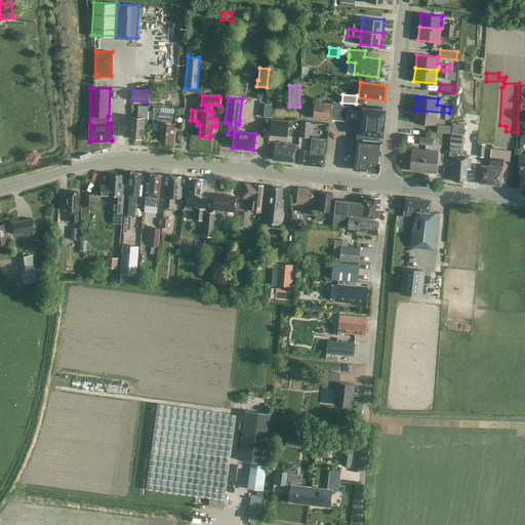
[(313,118),(330,119),(331,104),(314,102),(313,118)]
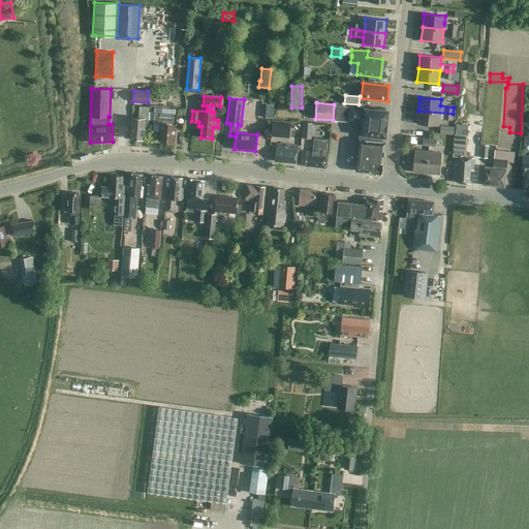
[(267,117),(275,118),(277,104),(269,103),(267,117)]
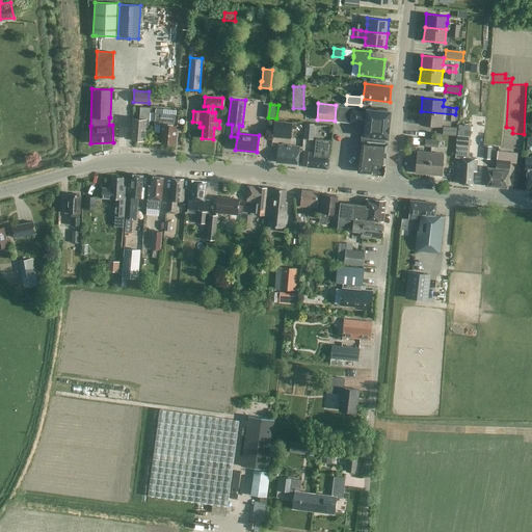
[(384,141),(386,138),(388,138),(391,111),(336,105),(335,121),(365,124),(364,135),(366,136),(366,140),(384,141)]
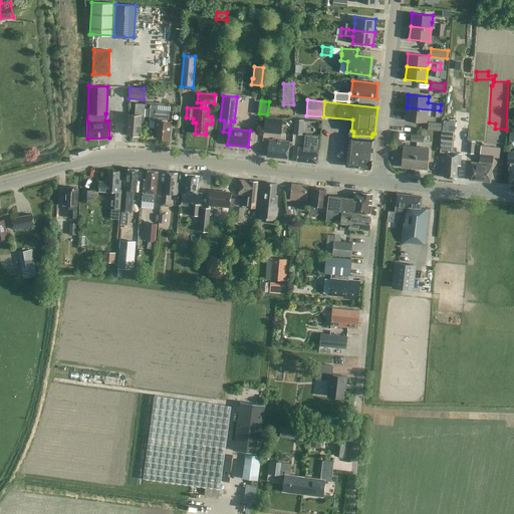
[(136,102),(135,114),(127,114),(126,134),(140,135),(141,115),(144,115),(145,103),(136,102)]
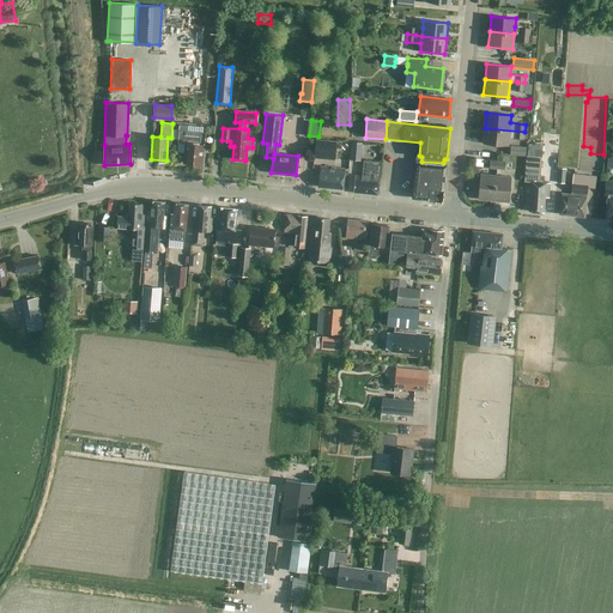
[(183,163),(202,164),(205,144),(206,132),(188,131),(188,126),(180,125),(177,141),(186,143),(183,163)]
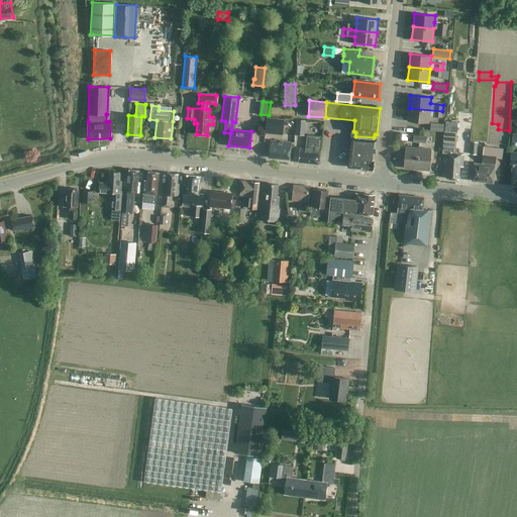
[(441,117),(442,111),(409,108),(408,121),(428,123),(429,115),(435,116),(435,117),(441,117)]
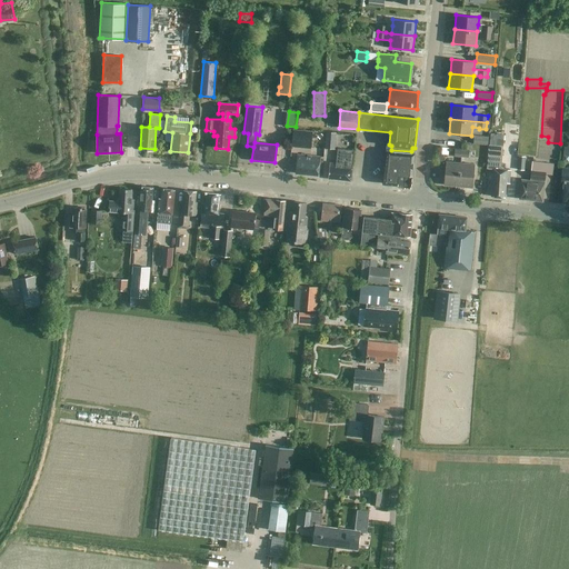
[(312,131),(293,130),(291,146),(310,148),(312,131)]
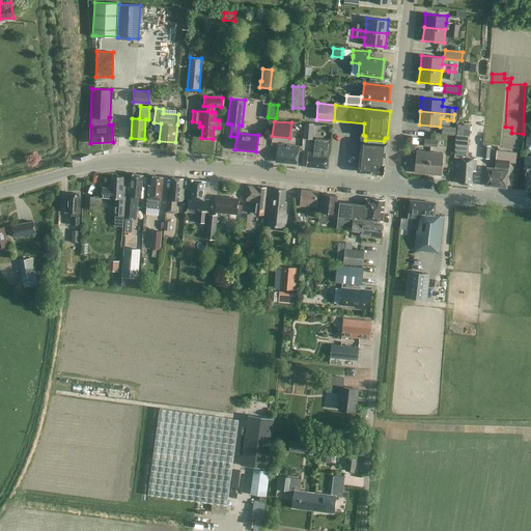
[(305,123),(304,138),(312,139),(313,124),(305,123)]
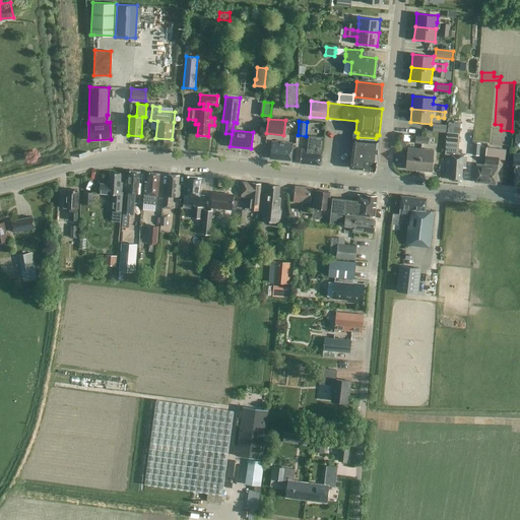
[(462,168),(465,168),(466,155),(457,154),(459,133),(447,132),(445,153),(451,154),(449,179),(461,180),(462,168)]
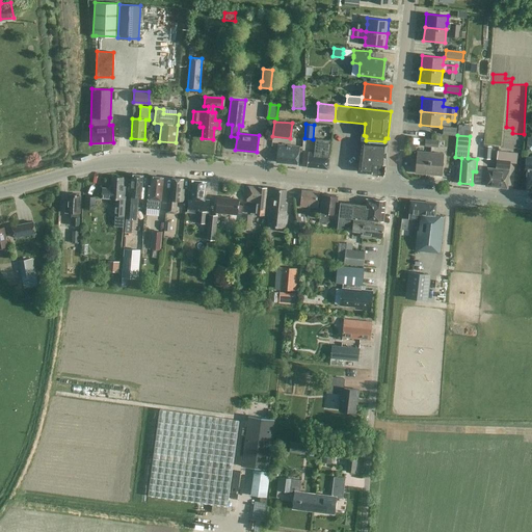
[(327,168),(330,140),(315,138),(314,153),(308,152),(307,166),(327,168)]
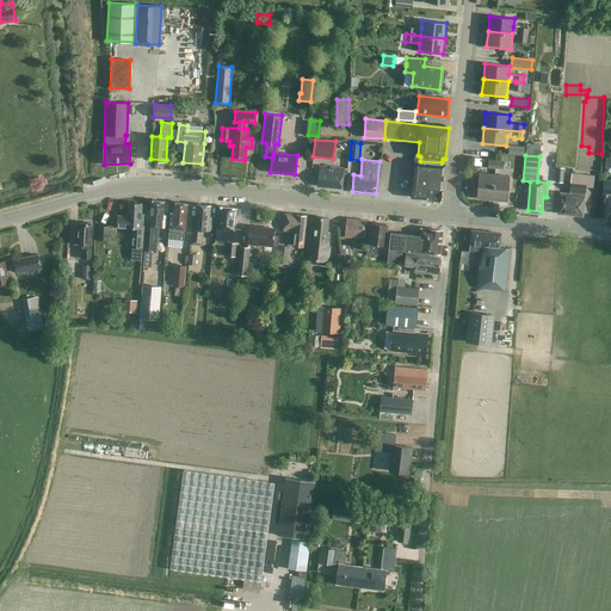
[(420,161),(415,160),(411,197),(426,198),(426,199),(440,201),(442,199),(445,164),(442,162),(420,161)]
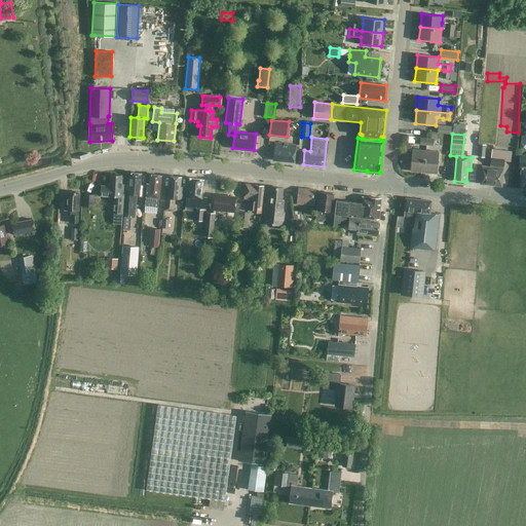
[(273,159),(294,161),(296,145),(274,143),(273,159)]
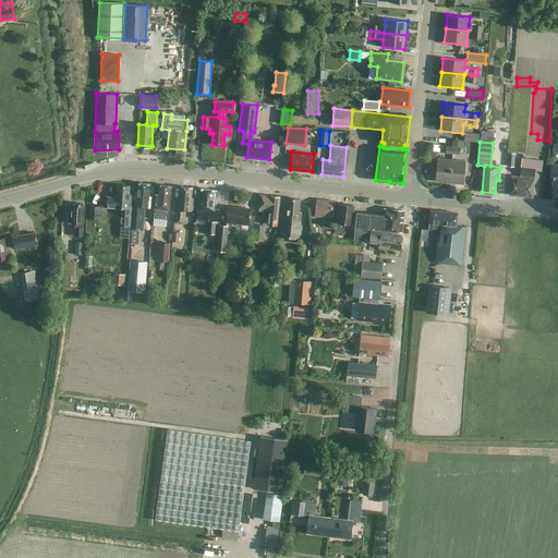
[(449,182),(451,159),(437,158),(435,181),(449,182)]
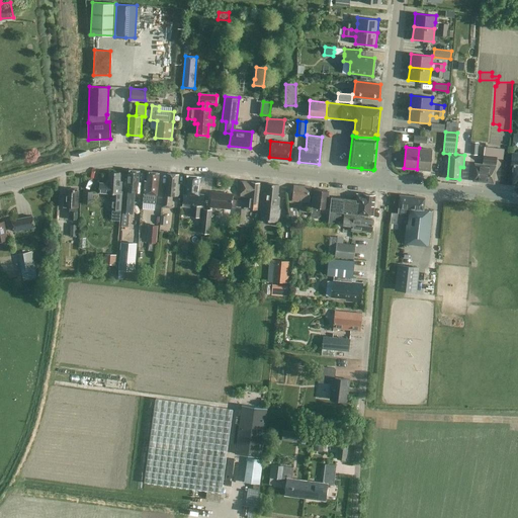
[(497,159),(503,159),(504,149),(484,147),(483,164),(496,165),(497,159)]
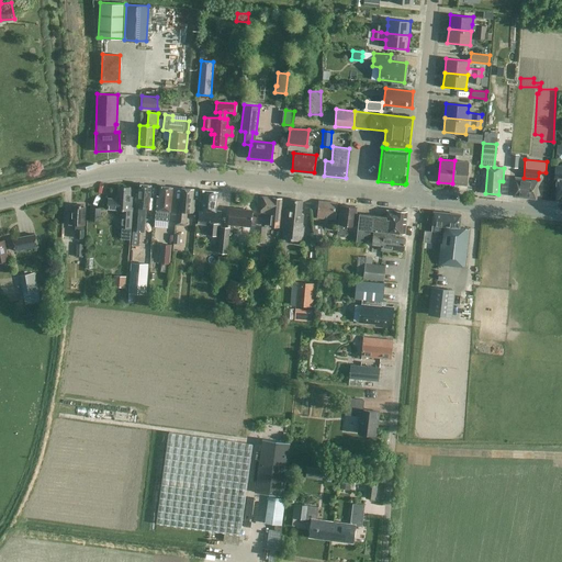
[(454,160),(452,183),(467,184),(469,163),(454,160)]
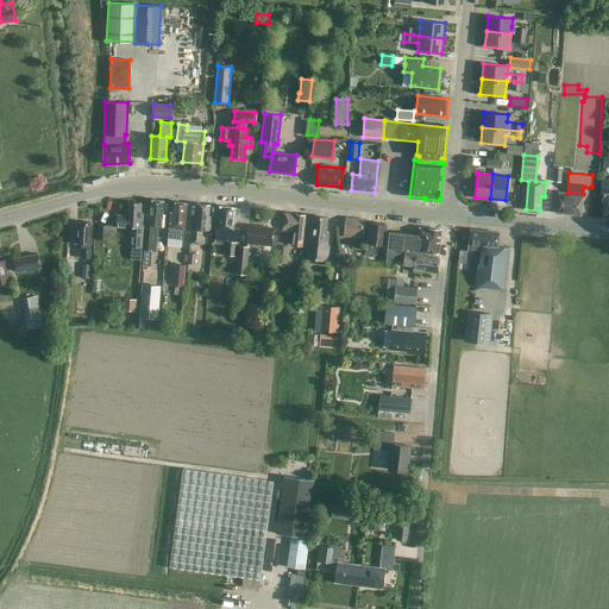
[(583,194),(567,193),(558,192),(556,212),(581,214),(583,194)]
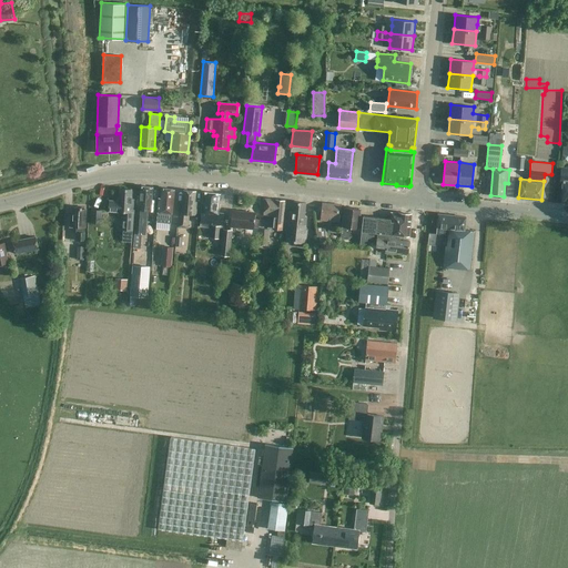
[(134,220),(133,233),(145,234),(148,221),(148,212),(148,211),(152,211),(153,200),(151,200),(152,186),(141,185),(140,185),(139,195),(137,195),(134,220)]
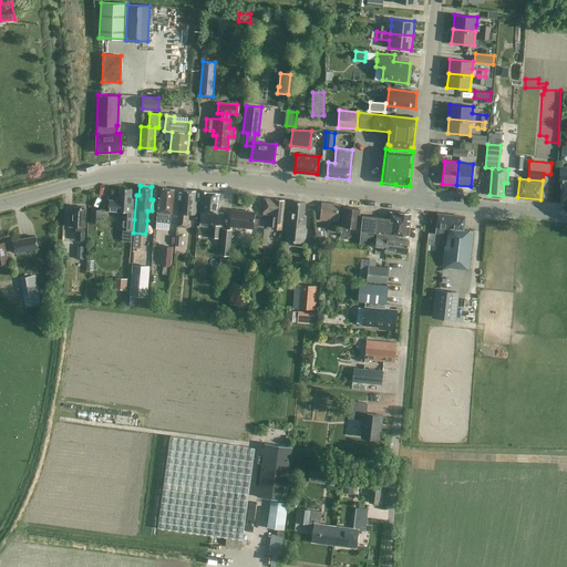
[(172,213),(174,188),(162,187),(161,197),(158,197),(156,222),(169,223),(171,213),(172,213)]
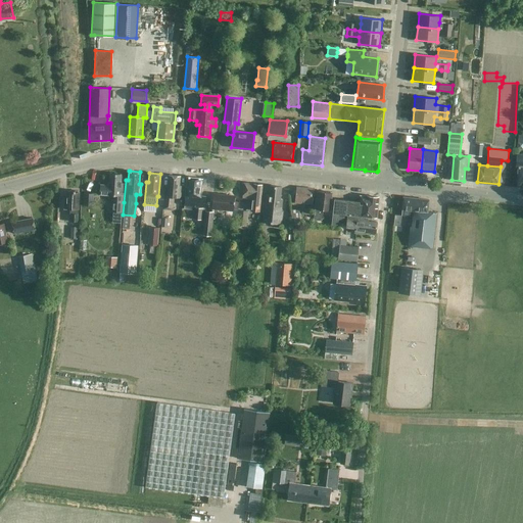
[(109,185),(108,185),(100,184),(99,194),(112,195),(111,211),(122,211),(124,186),(125,176),(121,176),(121,175),(110,174),(109,185)]
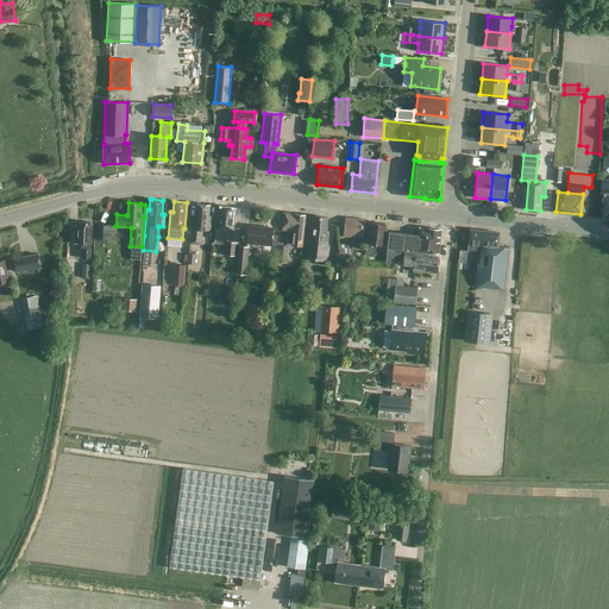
[(208,219),(209,205),(196,203),(195,218),(193,217),(192,228),(192,231),(190,231),(190,240),(200,240),(201,228),(209,230),(211,219),(208,219)]
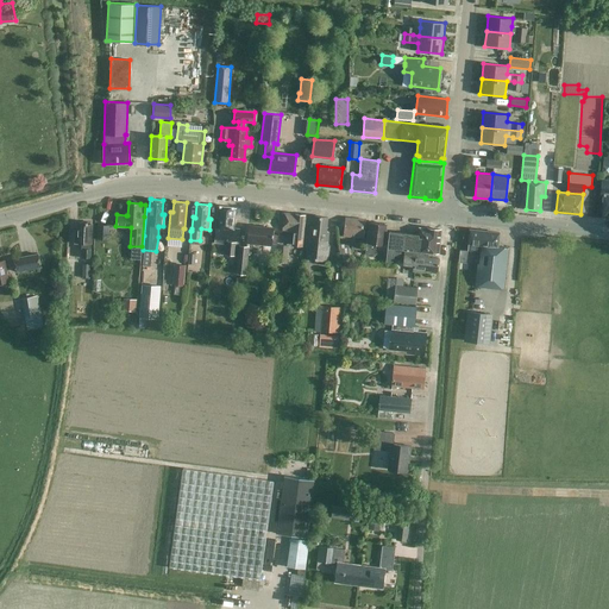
[(215,228),(214,243),(226,244),(237,245),(237,242),(239,242),(240,230),(233,230),(236,207),(218,206),(215,228)]
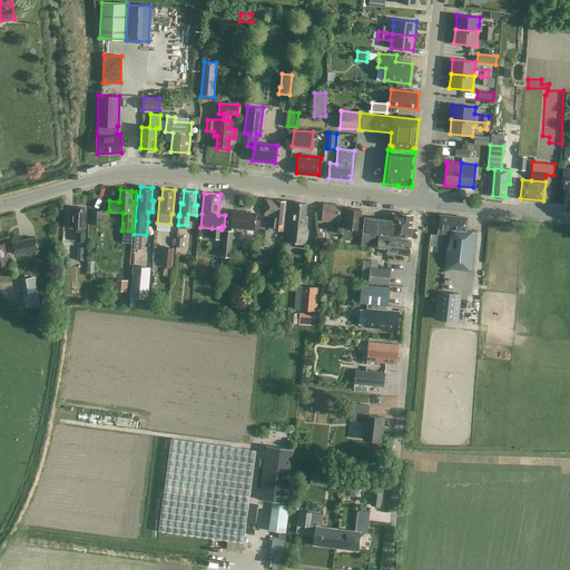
[(283,231),(284,218),(286,200),(266,199),(264,216),(274,217),(273,229),(283,231)]
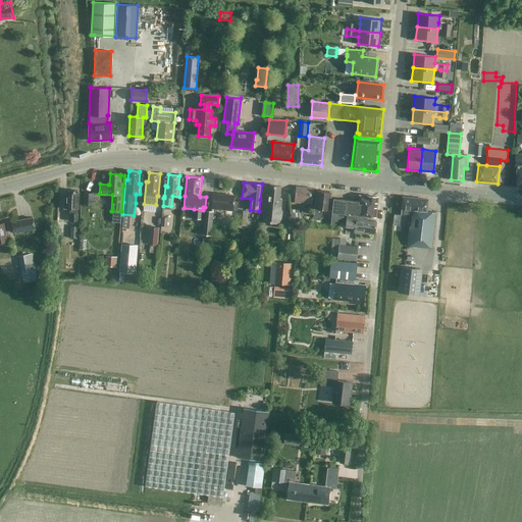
[(262,209),(261,221),(281,224),(282,211),(280,211),(281,198),(279,198),(280,187),(269,185),(268,194),(266,194),(264,209),(262,209)]
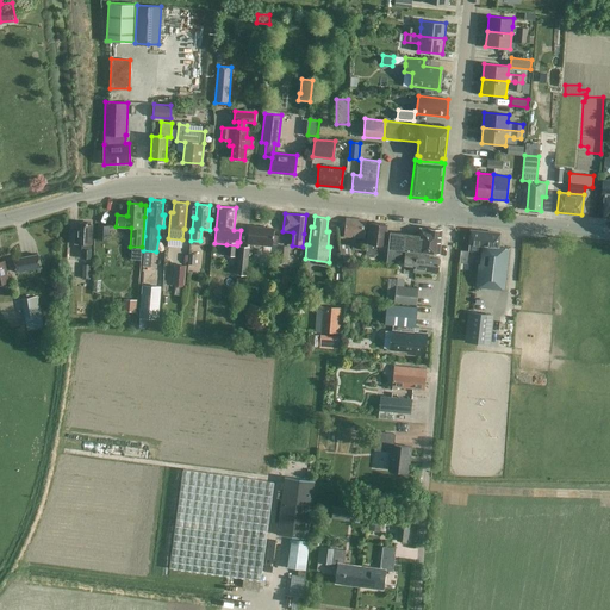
[(343,236),(365,238),(366,219),(346,217),(343,236)]
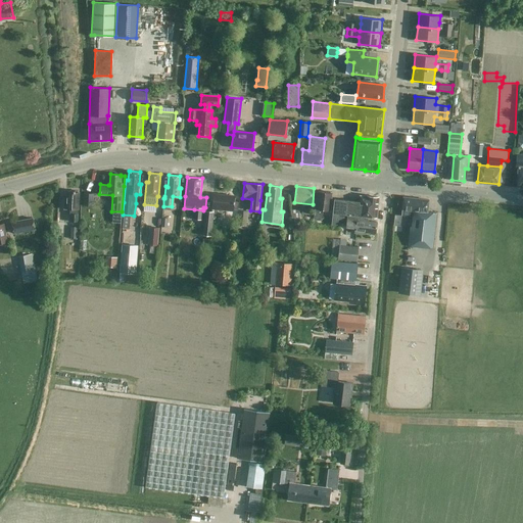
[(72,222),(78,222),(78,209),(79,192),(75,191),(75,190),(74,190),(74,191),(72,191),(70,190),(67,192),(66,192),(66,198),(64,198),(64,208),(69,208),(69,214),(72,214),(72,222)]
